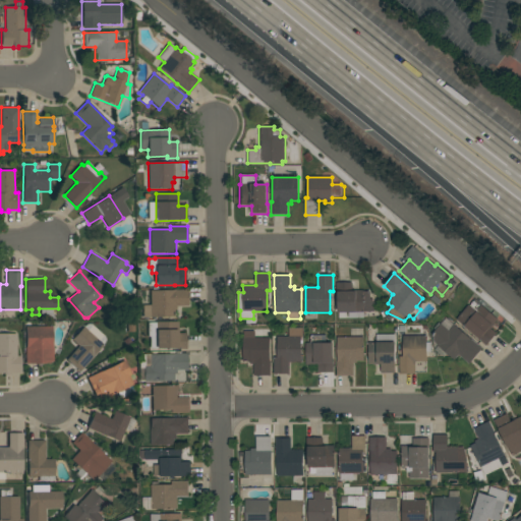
[(363,312),(357,312),(357,319),(348,319),(348,312),(338,312),(337,283),(352,283),(352,291),(358,291),(358,290),(363,290),(363,291),(369,291),(370,299),(372,299),(374,312),(363,312)]
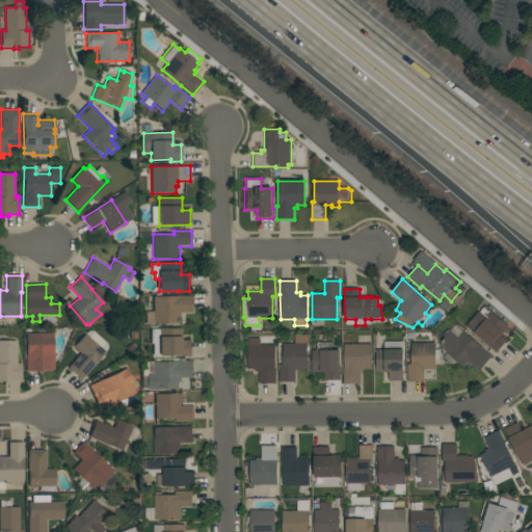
[(176,295),(191,295),(192,313),(180,313),(180,317),(178,317),(178,324),(145,324),(145,312),(154,312),(153,296),(176,296),(176,295)]
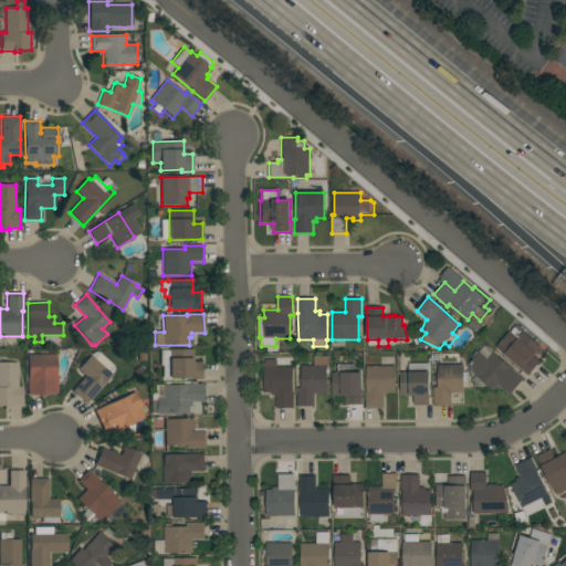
[(510,331),(511,332),(516,325),(524,332),(523,332),(542,347),(533,357),(540,363),(528,376),(495,347),(510,331)]
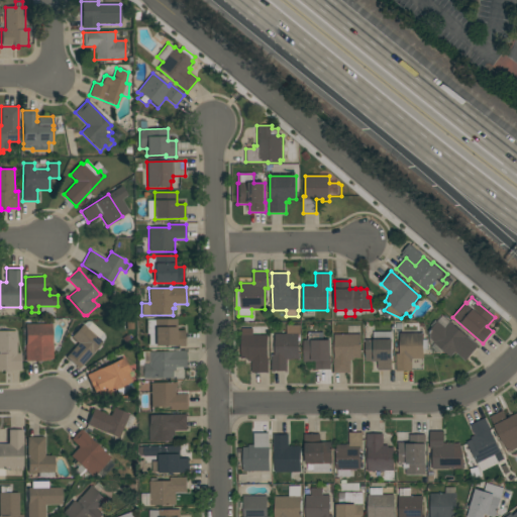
[(429,332),(432,327),(430,326),(435,320),(437,322),(442,316),(468,337),(469,336),(479,345),(466,362),(455,352),(451,357),(431,340),(429,332)]
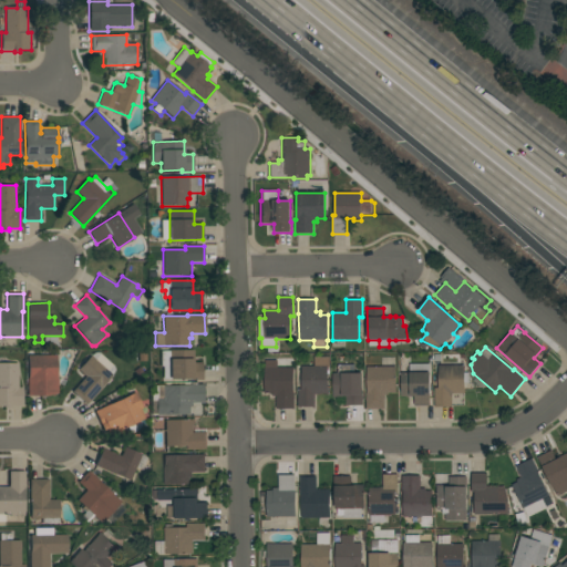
[(161,351),(169,351),(169,350),(194,350),(194,362),(203,362),(203,380),(192,380),(169,380),(169,379),(163,379),(163,367),(161,367),(161,351)]
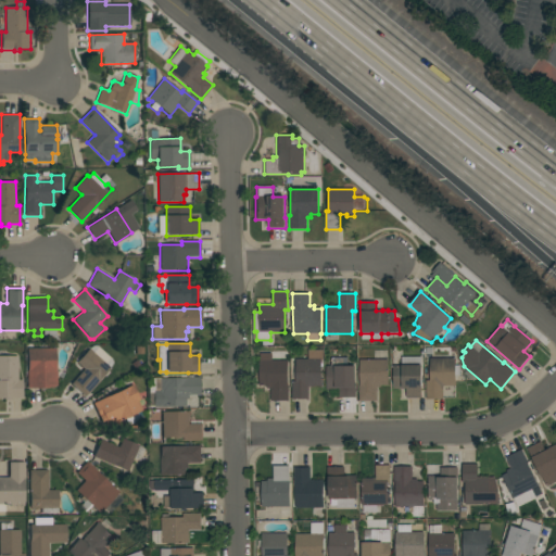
[(55,371),(57,371),(57,387),(54,387),(53,388),(48,388),(48,387),(47,387),(47,389),(27,389),(27,349),(55,349),(55,371)]
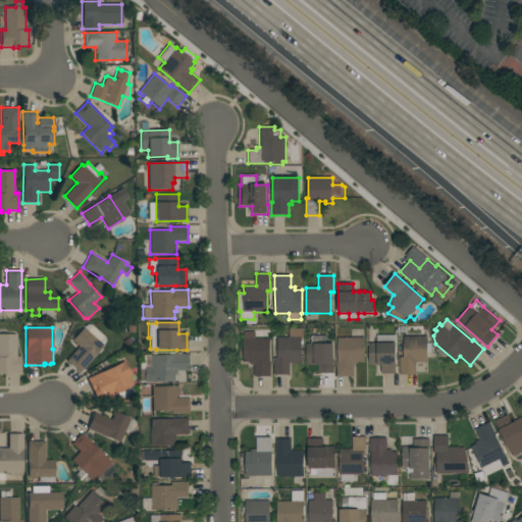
[(67,361),(80,347),(72,341),(84,327),(103,346),(94,356),(94,357),(80,372),(67,361)]
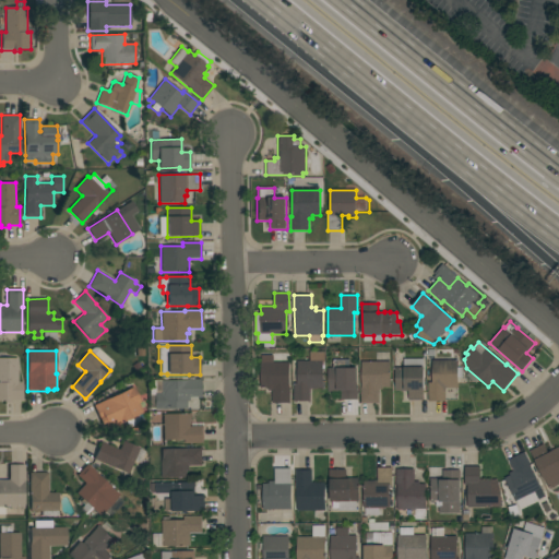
[(269,391),(269,389),(261,389),(261,363),(262,363),(262,355),(282,355),(282,363),(289,363),(290,403),(272,403),(272,391),(269,391)]
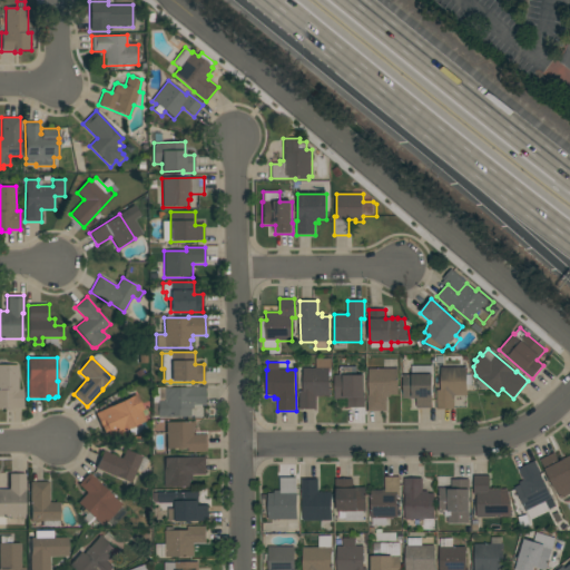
[(0,365),(18,365),(18,390),(22,390),(22,409),(10,409),(10,410),(3,410),(3,409),(0,409),(0,365)]
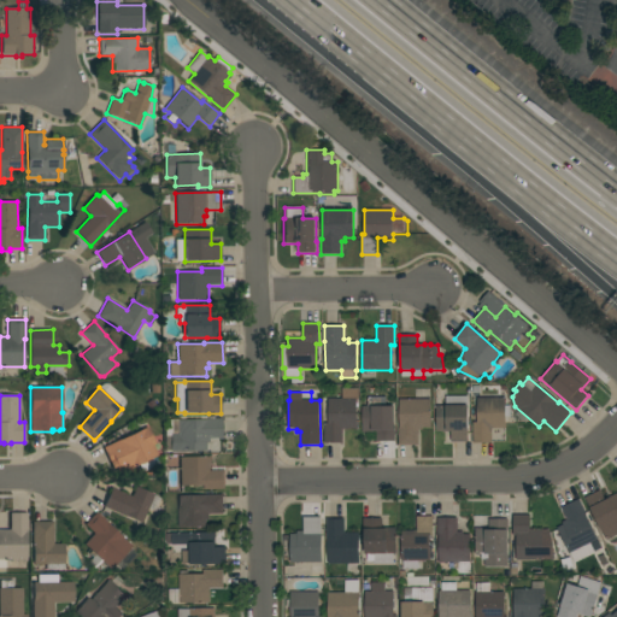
[(368,406),(368,397),(386,397),(386,406),(394,406),(394,429),(395,429),(395,441),(376,441),(376,433),(362,432),(363,406),(368,406)]
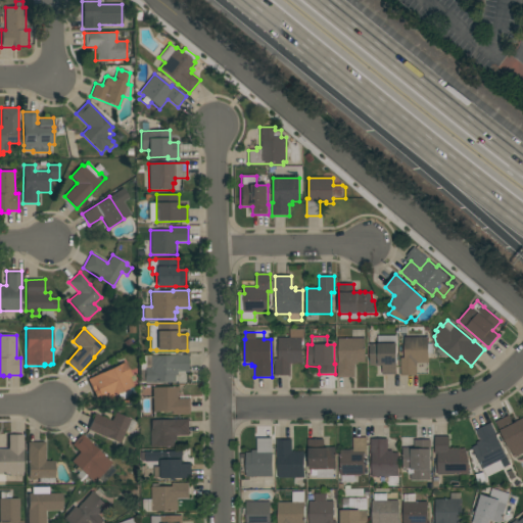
[(378,344),(378,336),(396,336),(397,375),(382,375),(382,366),(370,366),(370,344),(378,344)]
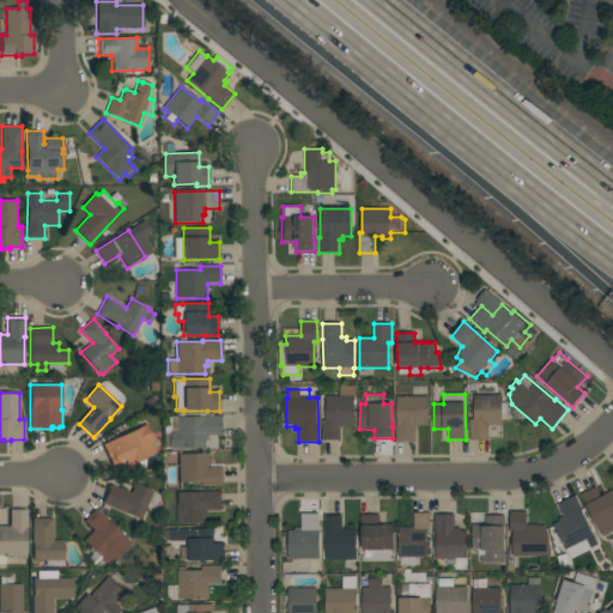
[(502,395),(502,402),(508,402),(508,414),(502,414),(503,425),(489,425),(489,441),(471,441),(469,419),(474,419),(474,395),(502,395)]
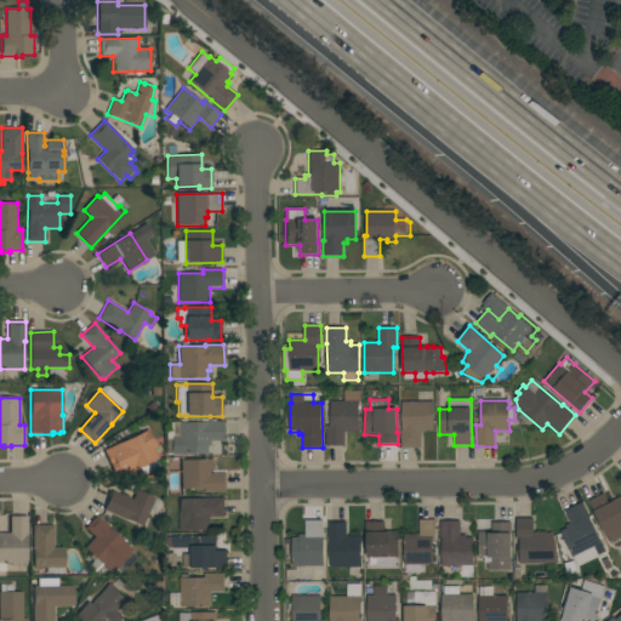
[(359,402),(359,410),(362,410),(362,416),(359,416),(359,432),(345,432),(346,446),(326,446),(326,426),(330,426),(330,402),(359,402)]
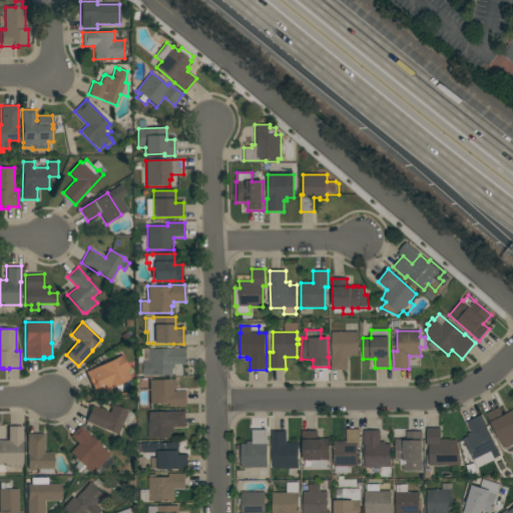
[(359,332),(359,356),(352,356),(352,358),(348,358),(348,370),(332,370),(332,356),(332,332),(359,332)]
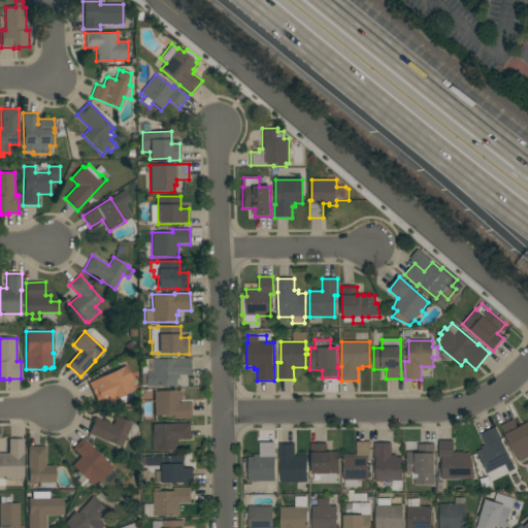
[(190,375),(178,375),(178,378),(176,378),(176,387),(146,387),(141,387),(141,359),(176,359),(176,358),(190,358),(190,375)]
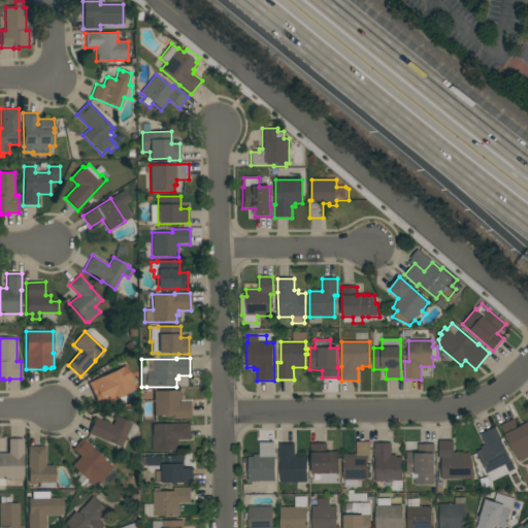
[(126,365),(133,380),(131,381),(135,390),(127,394),(126,396),(122,398),(120,397),(104,405),(101,404),(99,400),(96,401),(88,384),(126,365)]
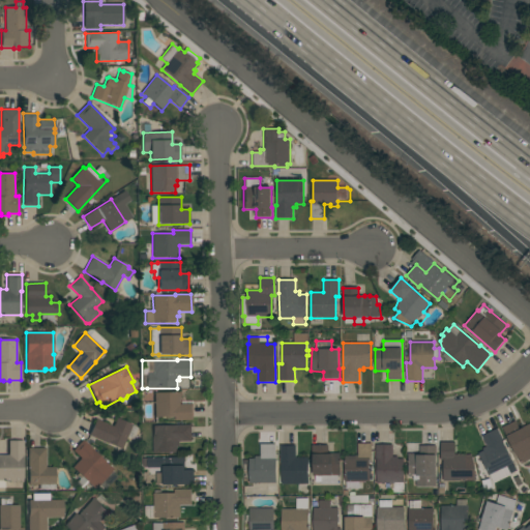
[(176,417),(154,417),(154,392),(180,392),(181,405),(194,405),(194,420),(176,420),(176,417)]
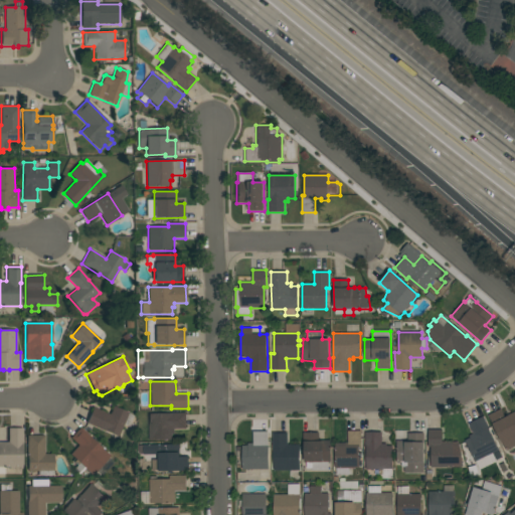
[(114,406),(129,412),(118,437),(105,431),(105,432),(87,423),(94,407),(110,414),(114,406)]
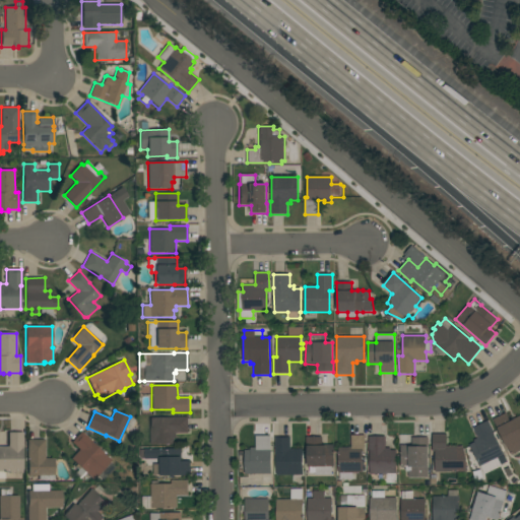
[(519,451),(512,455),(507,447),(493,419),(510,411),(514,419),(519,415),(519,451)]
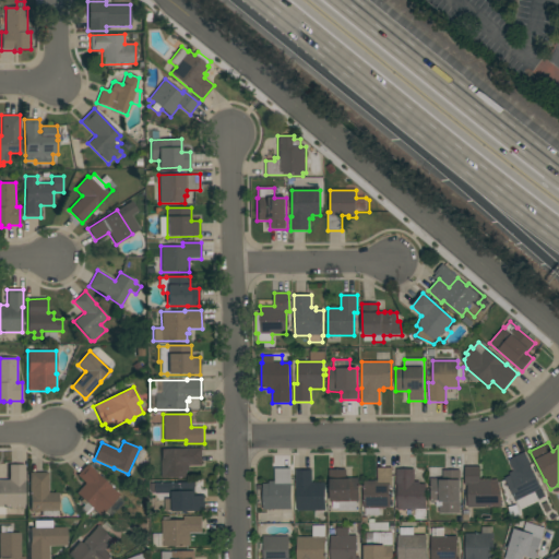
[(187,449),(187,448),(202,448),(203,465),(190,466),(190,471),(188,471),(188,477),(162,478),(162,449),(187,449)]
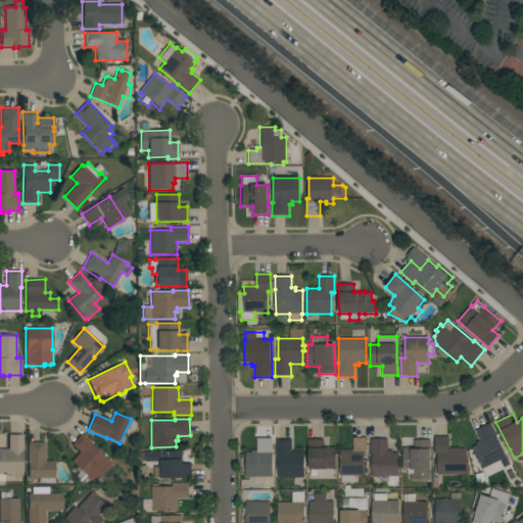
[(491,423),(497,436),(496,436),(507,458),(482,469),(472,447),(477,444),(477,443),(480,441),(475,430),(491,423)]
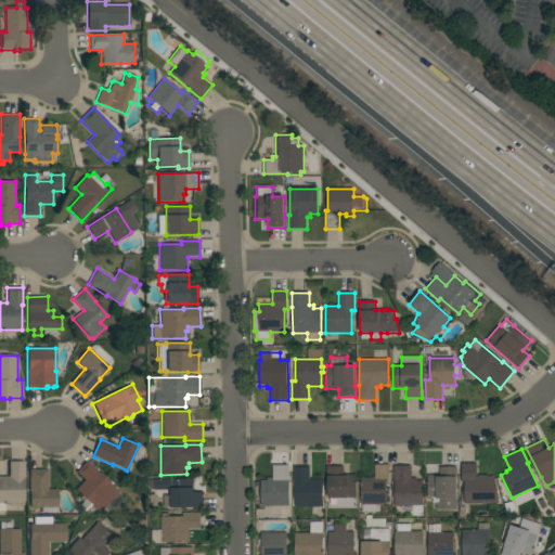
[(85,480),(76,472),(87,461),(119,492),(100,512),(92,505),(85,512),(84,511),(85,510),(80,504),(84,502),(79,499),(81,495),(75,490),(85,480)]
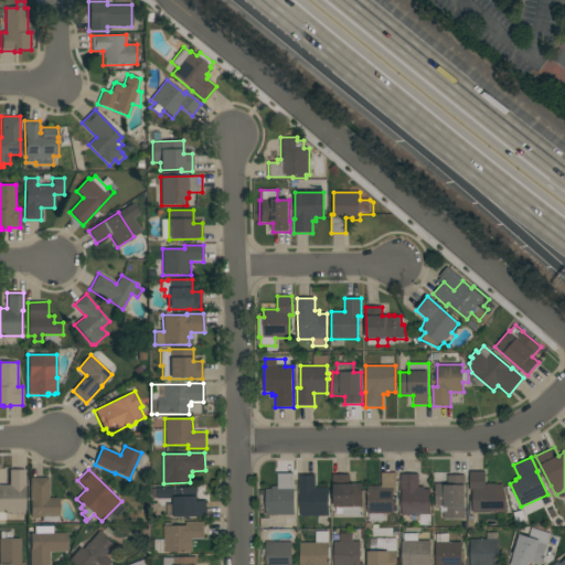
[(24,488),(24,512),(4,512),(4,521),(0,521),(0,486),(9,486),(9,470),(24,470),(24,488)]
